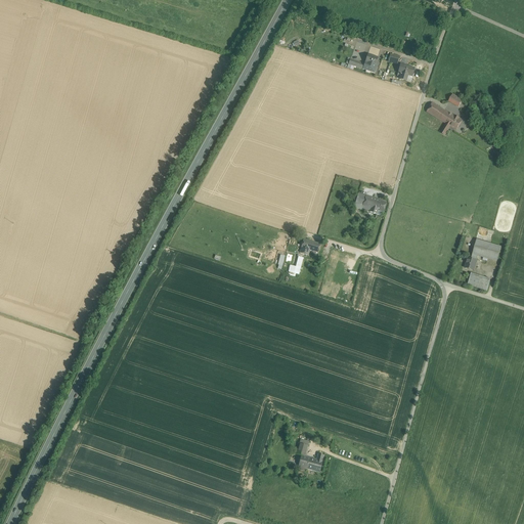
[(378,57),(368,54),(365,62),(375,66),(375,64),(378,57)]
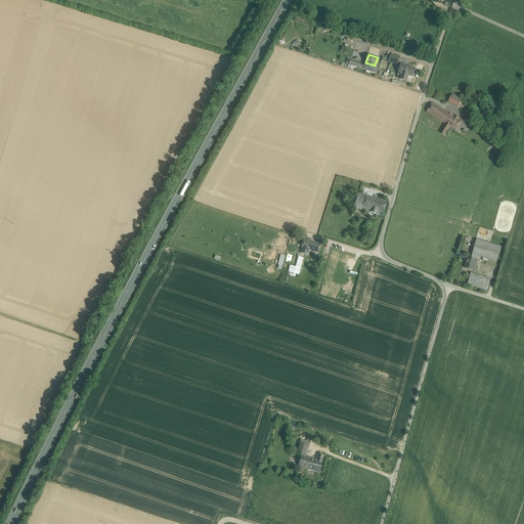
[(399,56),(390,54),(388,61),(397,64),(399,56)]
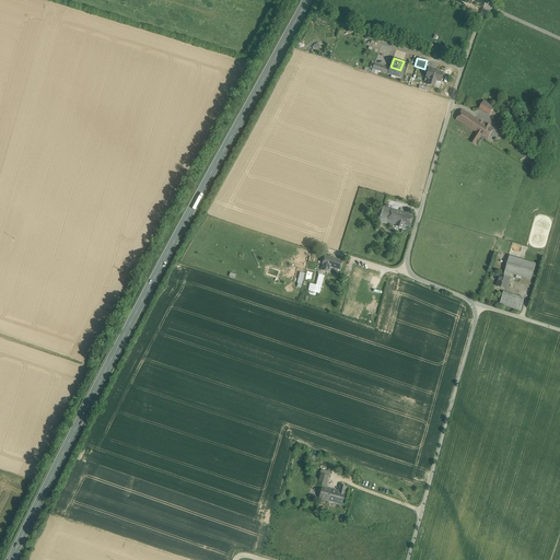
[(391,69),(374,63),(373,69),(388,74),(391,69)]
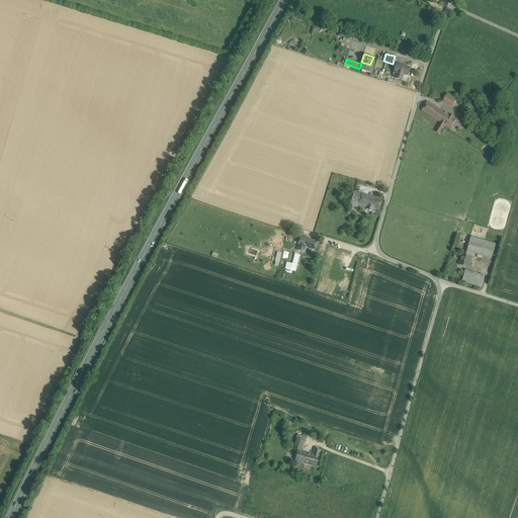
[(361,62),(361,64),(359,69),(362,70),(363,69),(366,70),(365,71),(370,72),(372,65),(370,64),(370,65),(361,62)]
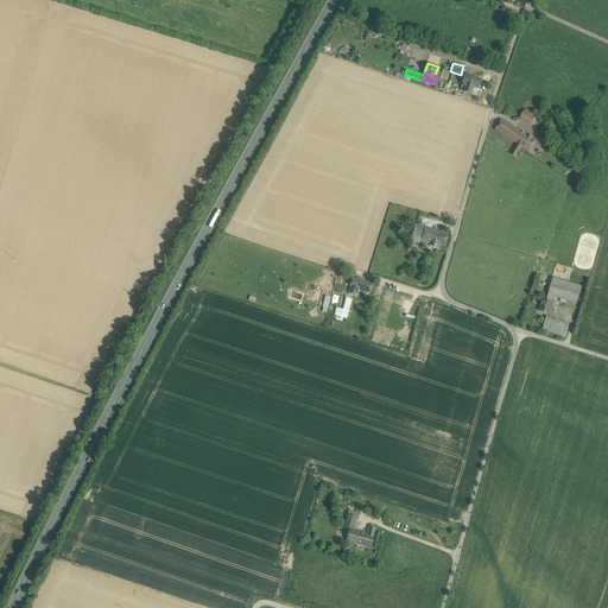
[(470,75),(464,74),(463,78),(462,78),(461,80),(462,81),(463,82),(461,88),(464,88),(464,92),(472,94),(473,87),(479,88),(481,80),(470,76),(470,75)]
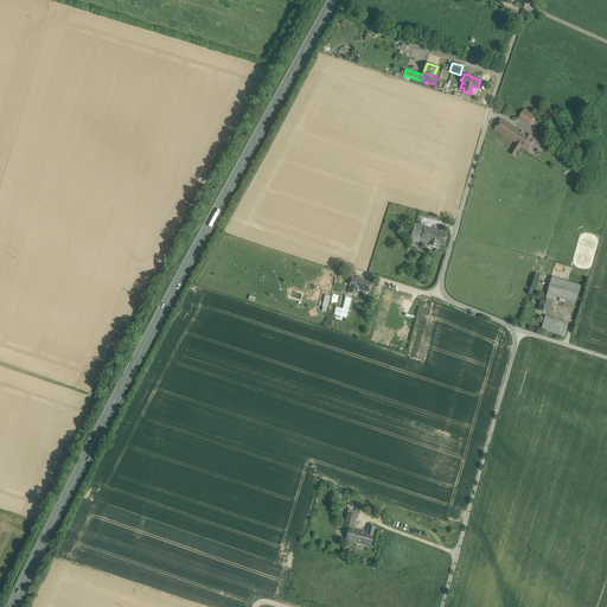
[(535,116),(524,110),(521,117),(531,125),(535,116)]
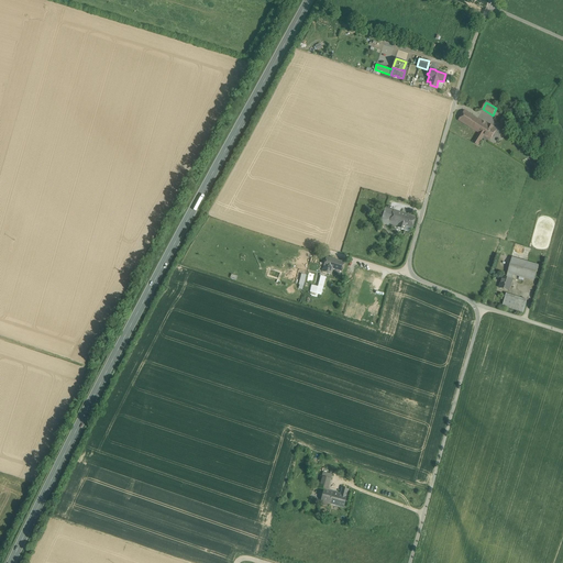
[(485,123),(464,110),(457,120),(479,133),(485,123)]
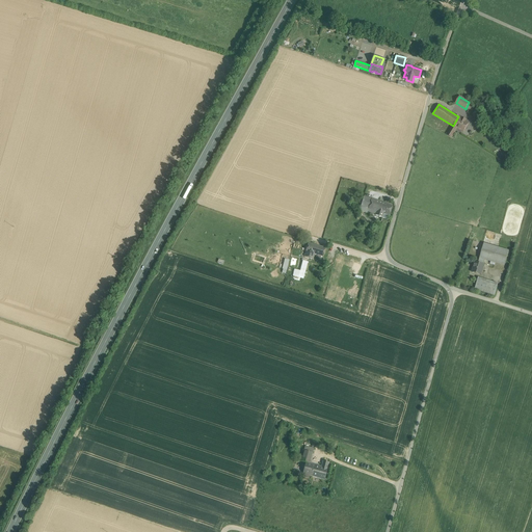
[(469,123),(458,116),(453,126),(456,129),(457,129),(463,132),(469,123)]
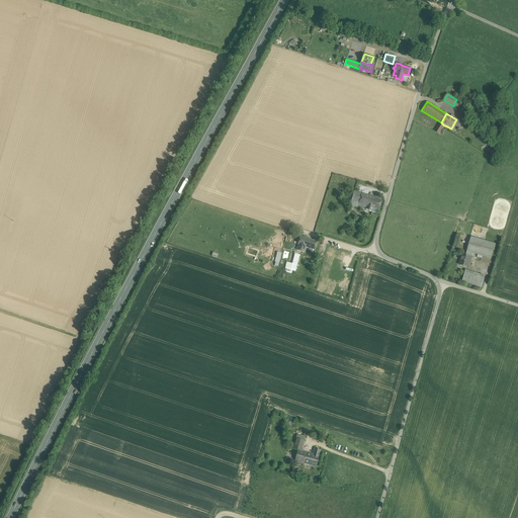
[(444,125),(441,122),(436,132),(439,134),(444,125)]
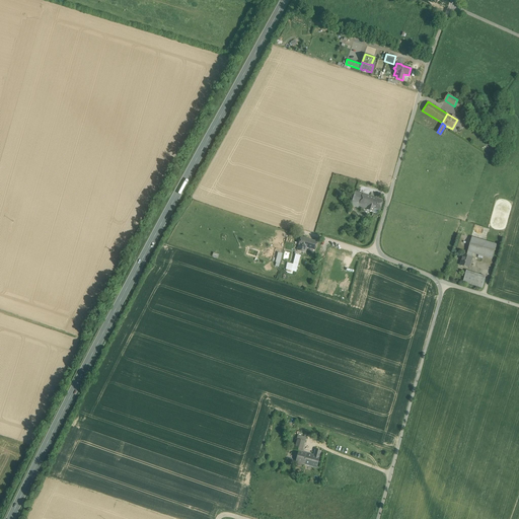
[(362,195),(355,192),(351,205),(359,207),(362,195)]
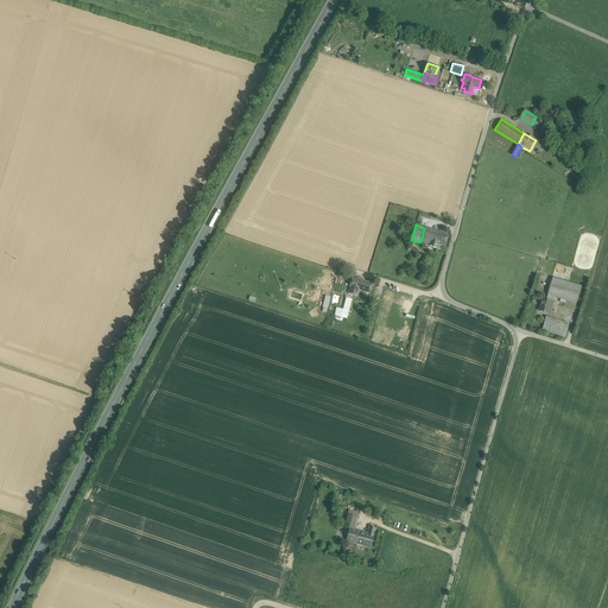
[(434,230),(424,228),(420,242),(419,244),(434,247),(434,248),(435,248),(437,248),(438,245),(430,242),(434,230)]
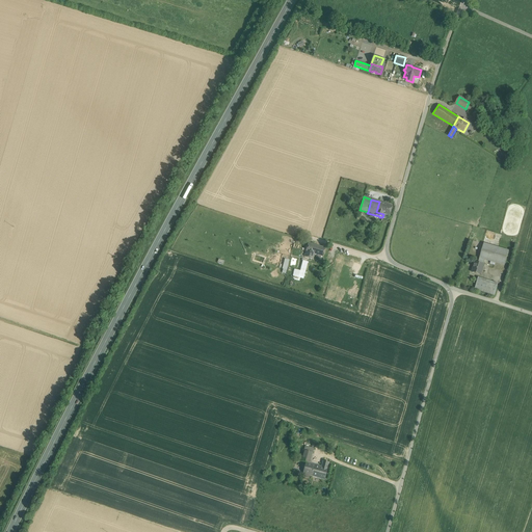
[(392,206),(379,202),(376,212),(383,214),(389,215),(392,206)]
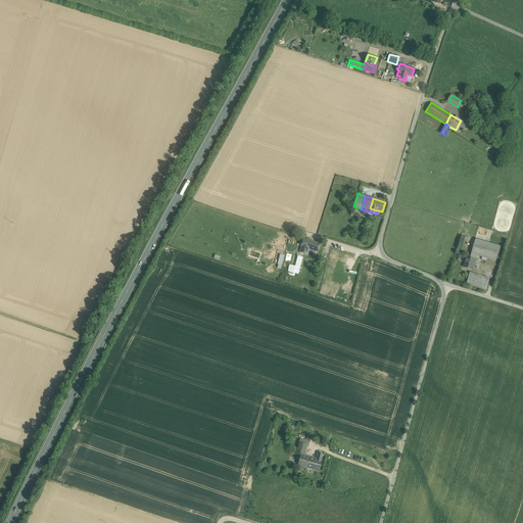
[(303,239),(299,252),(307,255),(310,250),(306,249),(310,240),(303,239)]
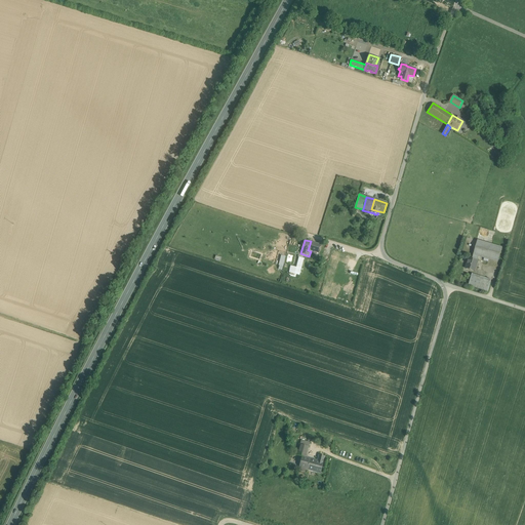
[(502,247),(478,240),(474,255),(478,256),(497,261),(502,247)]
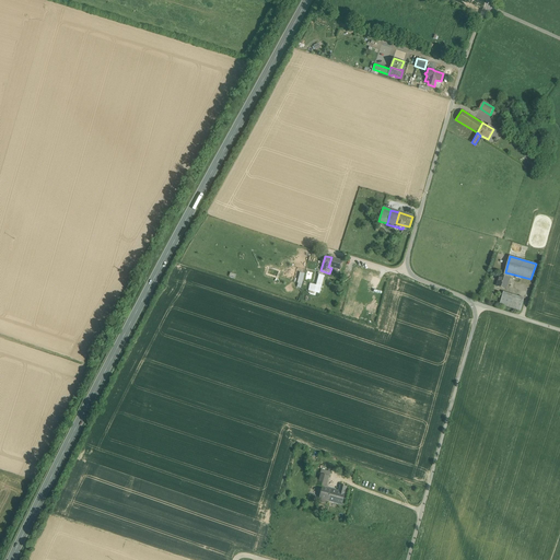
[(342,260),(331,257),(328,267),(331,268),(340,270),(342,260)]
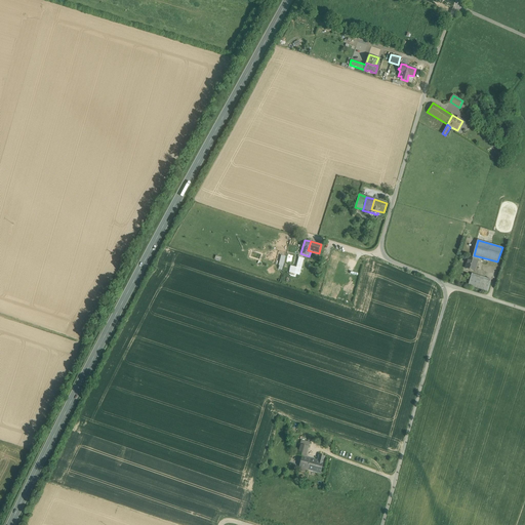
[(472,259),(469,258),(466,269),(475,271),(478,261),(477,260),(472,259)]
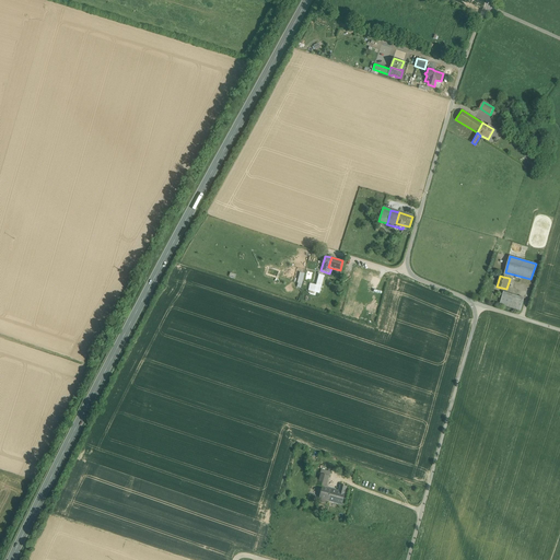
[(524,299),(503,292),(500,305),(521,312),(524,299)]
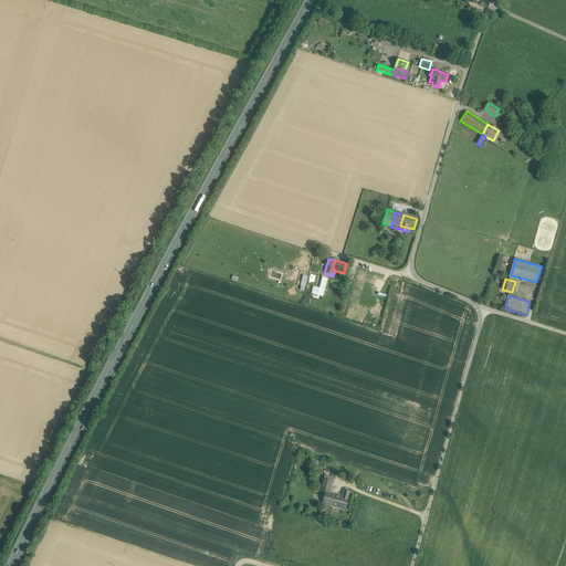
[(334,477),(325,474),(320,491),(326,492),(329,493),(332,485),(334,477)]
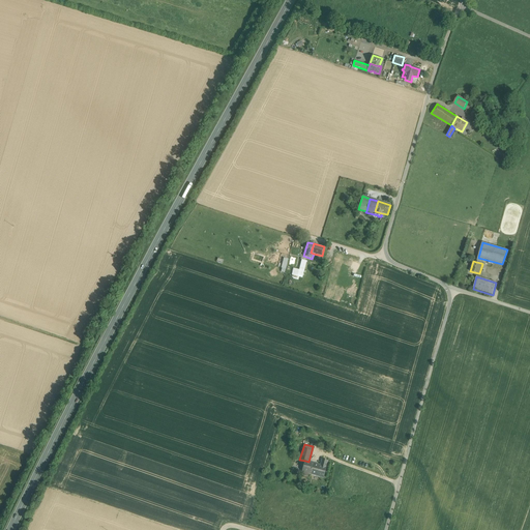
[(308,462),(305,461),(302,471),(311,473),(323,477),(327,461),(322,459),(321,466),(308,462)]
